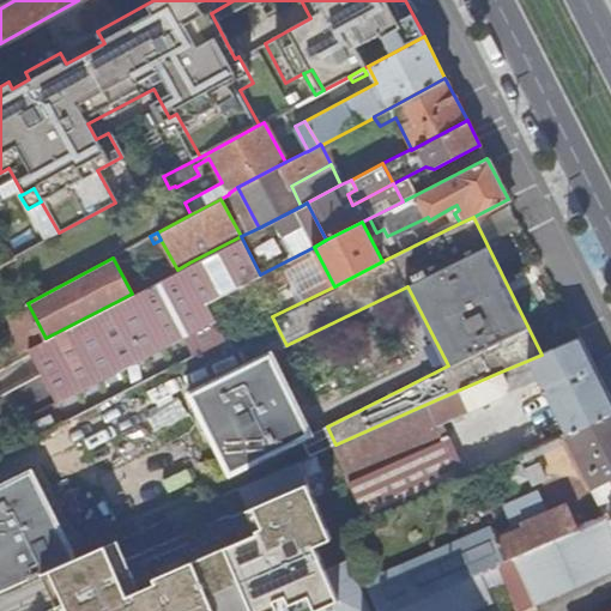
[(193,356),(229,338),(189,262),(177,270),(132,294),(46,338),(28,348),(34,360),(55,403),(185,338),(193,356)]
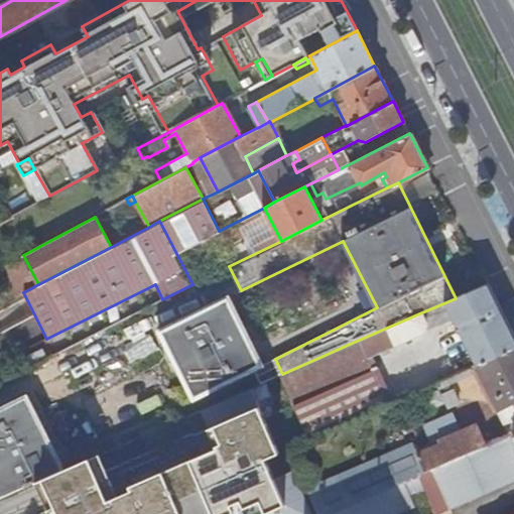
[(38,284),(23,255),(3,266),(18,295),(23,292),(38,284)]
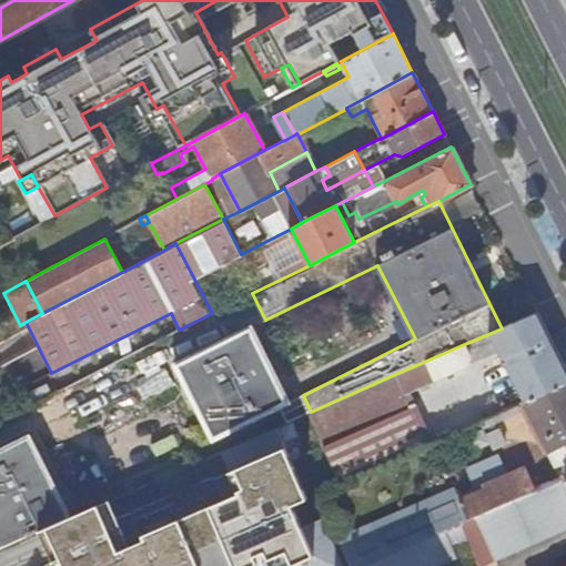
[(502,329),(488,334),(496,351),(524,401),(565,381),(565,371),(537,313),(502,329)]
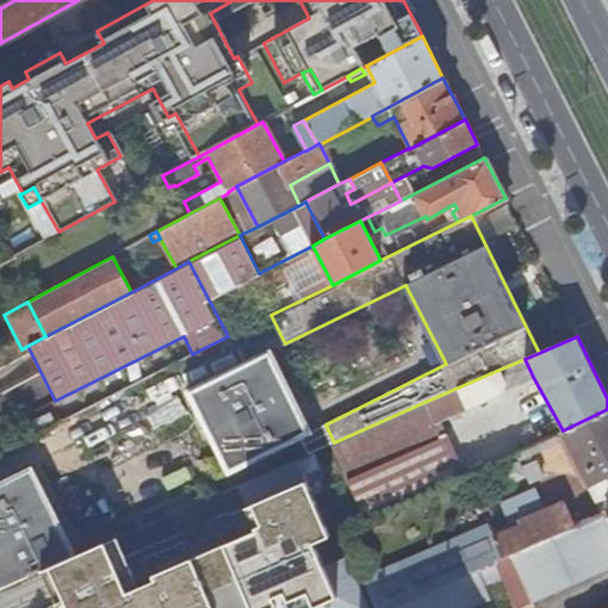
[(272,349),(190,390),(231,471),(312,430),(272,349)]
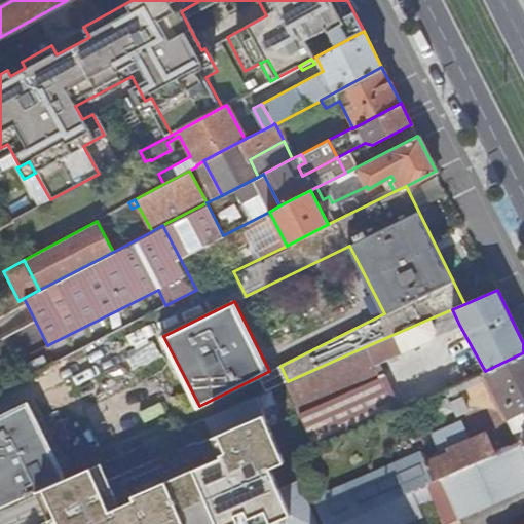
[(459,325),(452,309),(427,320),(433,332),(429,338),(459,325)]
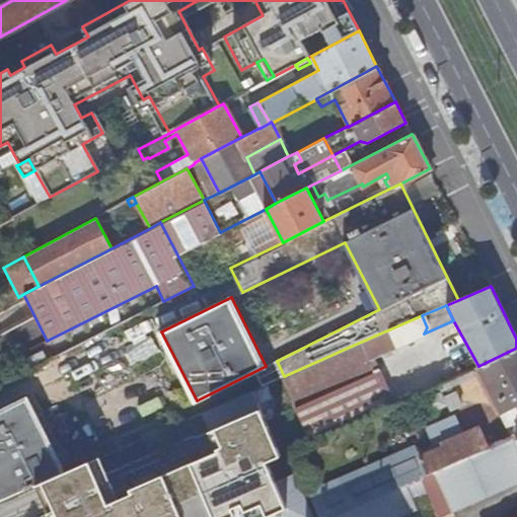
[(422,315),(352,346),(364,375),(374,371),(375,370),(369,357),(424,334),(427,327),(422,315)]
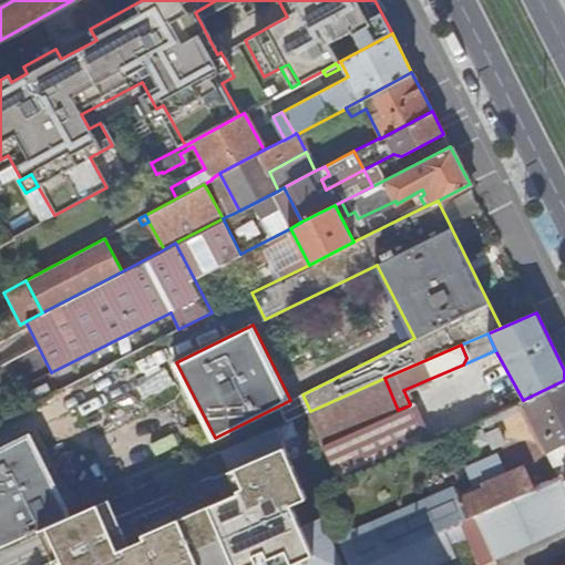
[(384,378),(310,411),(309,411),(314,423),(339,482),(425,443),(409,406),(398,410),(384,378)]
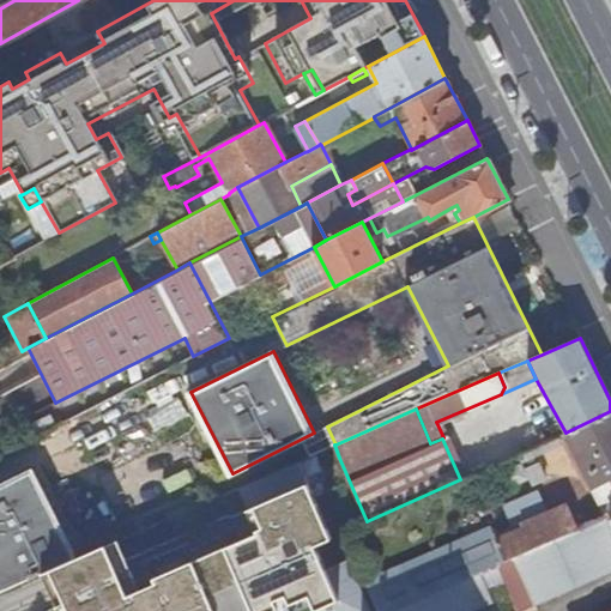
[(604,516),(610,513),(610,411),(566,433),(562,434),(590,489),(610,478),(610,479),(610,497),(598,503),(599,507),(604,516)]
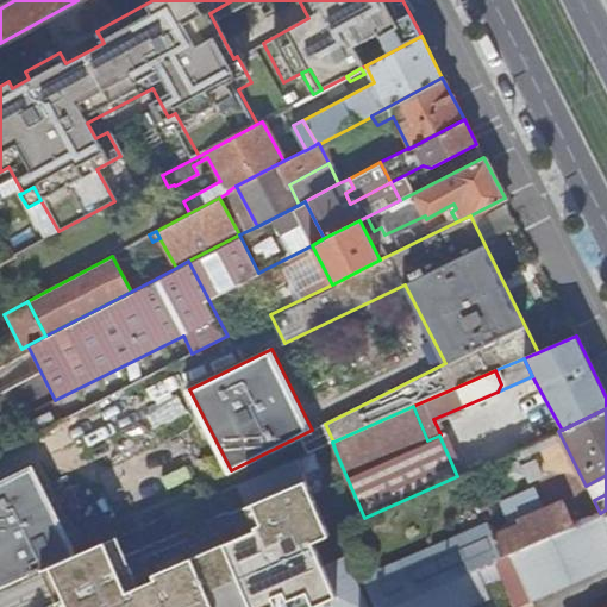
[(29,424),(33,433),(54,423),(49,413),(29,424)]
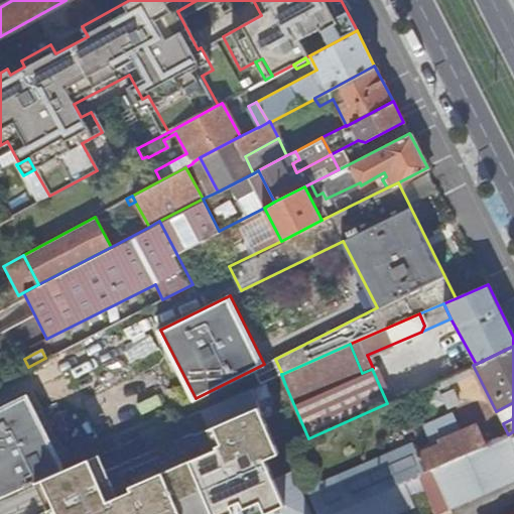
[(102,425),(165,400),(153,368),(90,394),(102,425)]
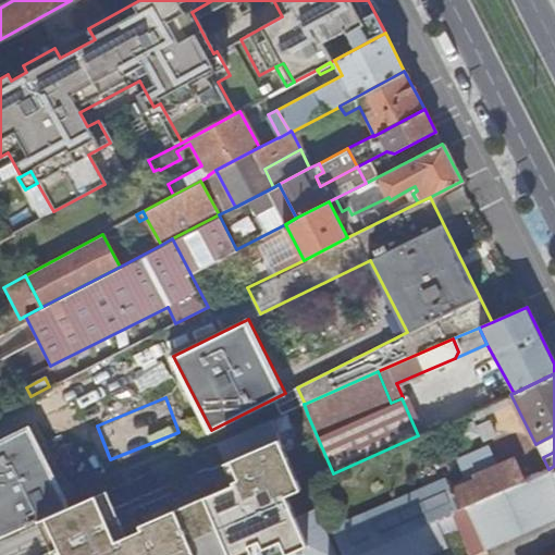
[(0,554),(38,554),(56,547),(59,554),(262,554),(284,545),(327,527),(312,494),(288,504),(281,486),(285,485),(280,473),(296,467),(273,417),(212,444),(220,463),(222,468),(200,478),(202,483),(118,519),(113,510),(105,491),(68,506),(0,535),(0,554)]
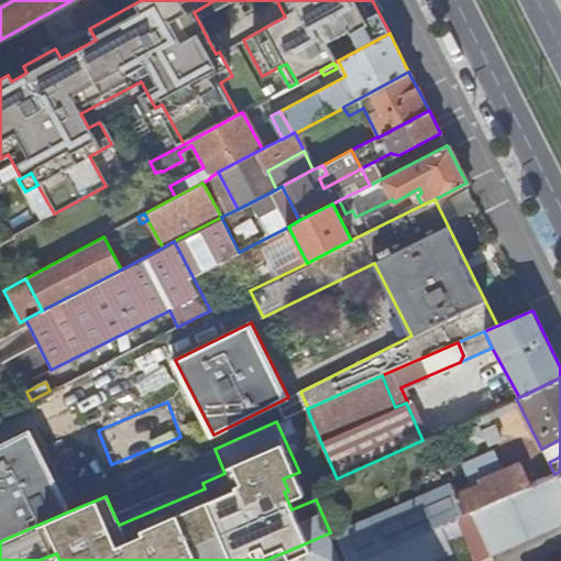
[(0,541),(68,512),(28,431),(0,443),(0,541)]
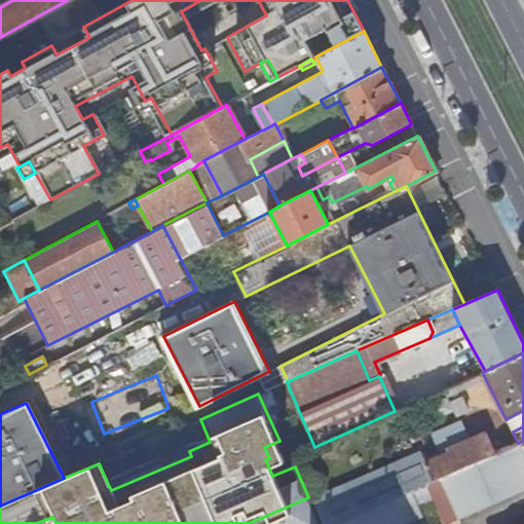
[(523,411),(523,410),(506,419),(513,432),(523,426),(523,411)]
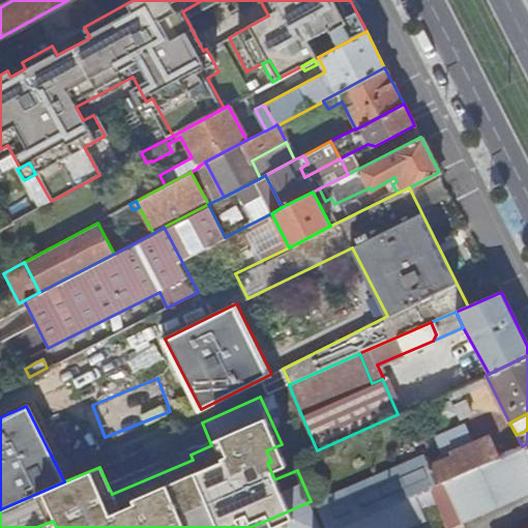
[(209,440),(202,422),(180,432),(188,449),(209,440)]
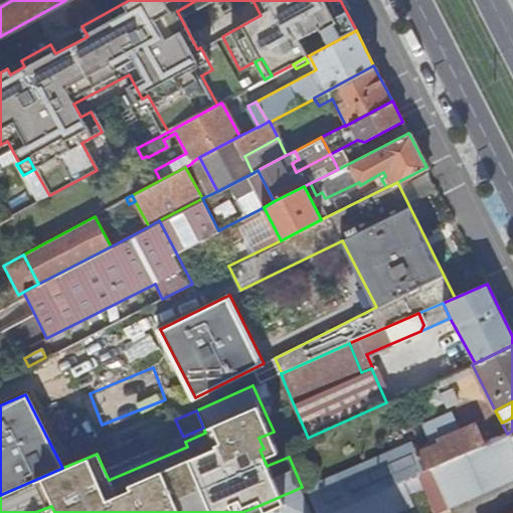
[(412,453),(408,446),(338,475),(349,502),(390,484),(415,473),(429,467),(482,444),(475,429),(472,426),(458,433),(451,414),(420,428),(430,445),(412,453)]
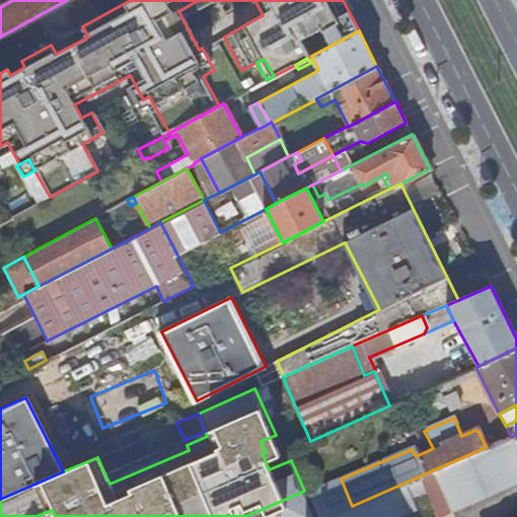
[(97,457),(105,475),(175,445),(167,427),(97,457)]
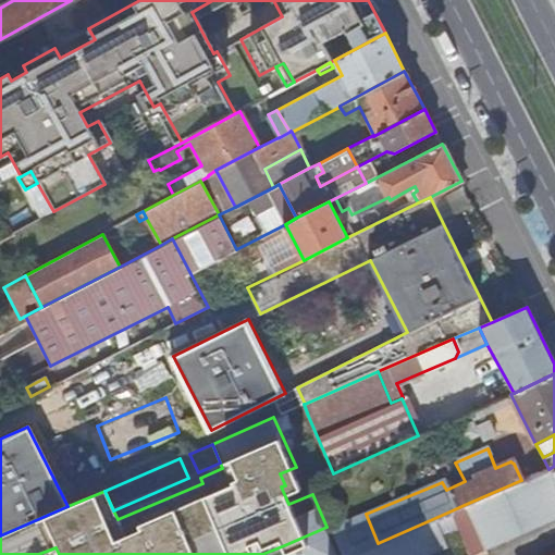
[(530,467),(533,476),(549,469),(544,460),(530,467)]
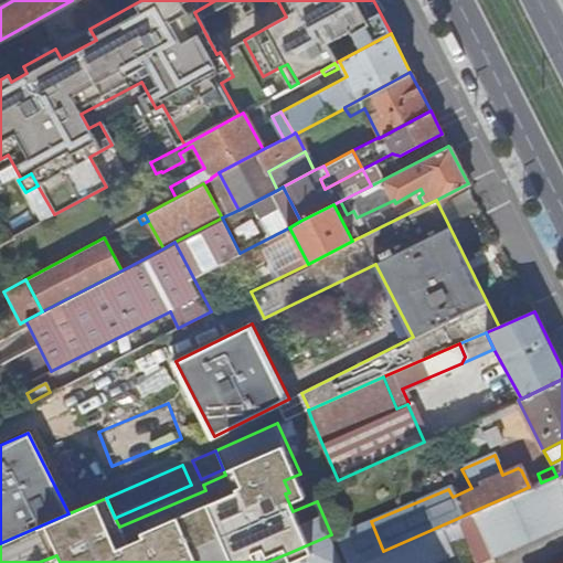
[(562,473),(556,476),(528,489),(470,512),(489,555),(562,524),(562,473)]
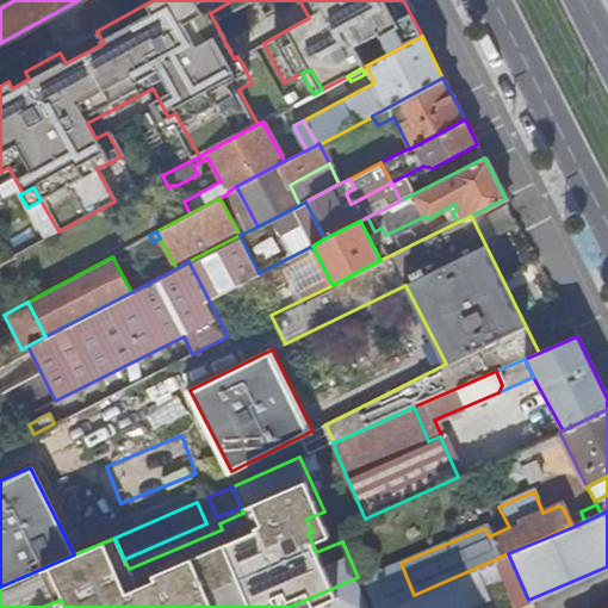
[(528,600),(508,553),(492,560),(513,607),(528,600)]
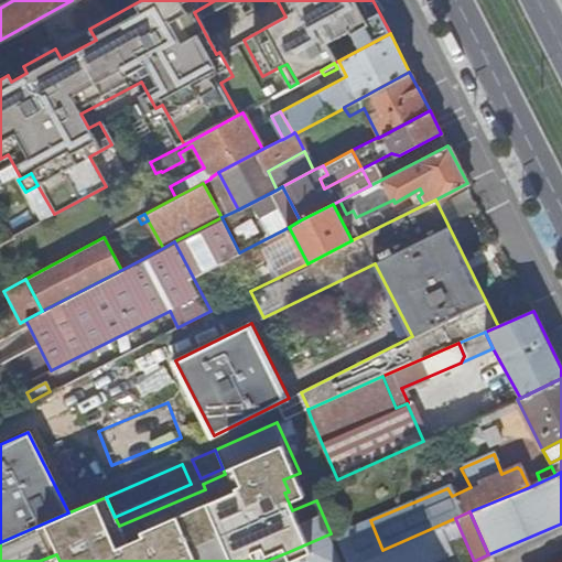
[(421,561),(438,555),(428,530),(382,550),(353,561),(421,561)]
